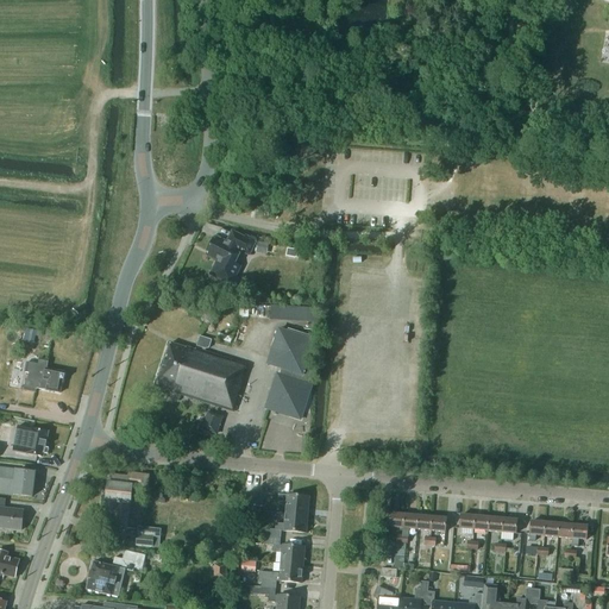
[(239,268),(227,262),(234,249),(248,256),(255,242),(244,237),(244,238),(231,232),(225,244),(215,239),(214,242),(212,240),(207,252),(208,252),(207,256),(217,261),(212,270),(220,275),(218,280),(233,287),(237,278),(234,277),(239,268)]
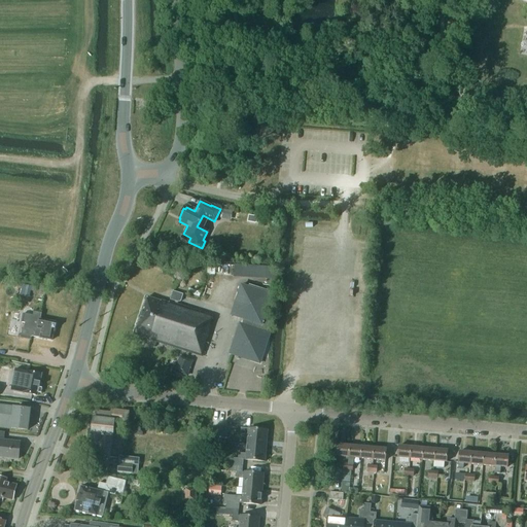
[(233,211),(223,210),(221,219),(231,220),(233,211)]
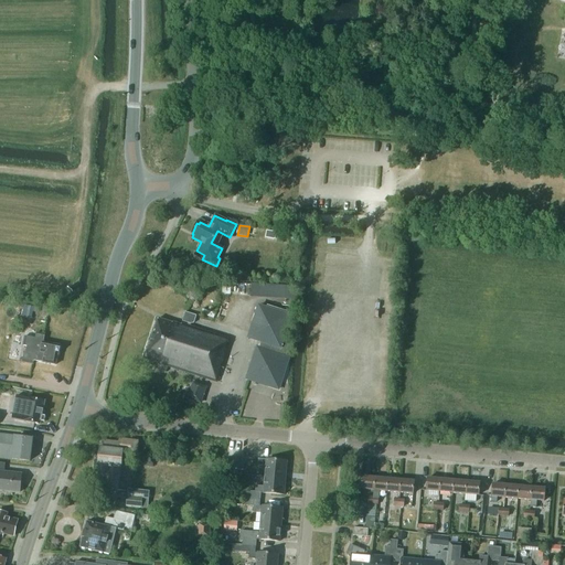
[(253,287),(252,298),(292,299),(292,294),(296,294),(296,288),(253,287)]
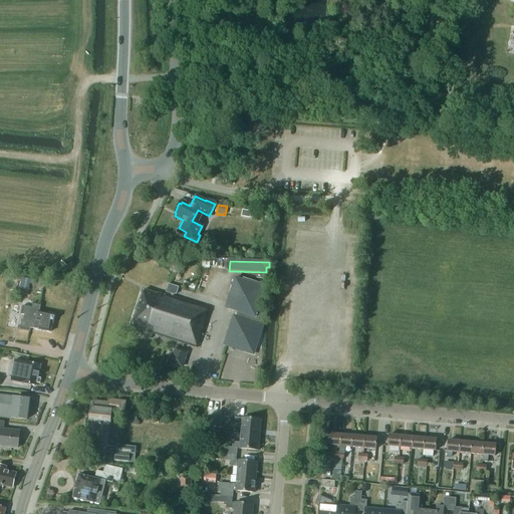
[(266,287),(235,277),(225,308),(237,312),(236,315),(233,314),(223,346),(255,356),(265,324),(261,323),(264,314),(258,312),(266,287)]
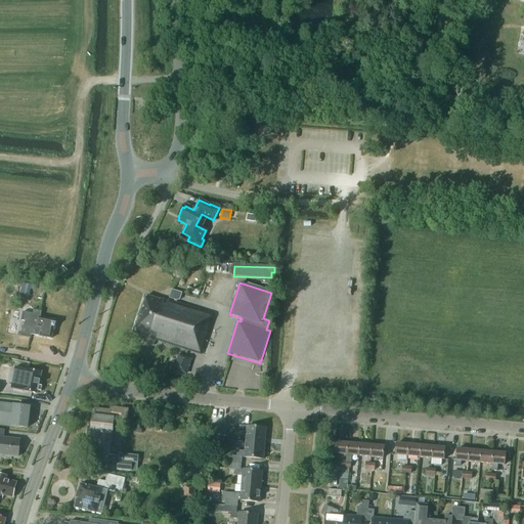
[(182,293),(172,290),(169,298),(177,301),(180,300),(182,293)]
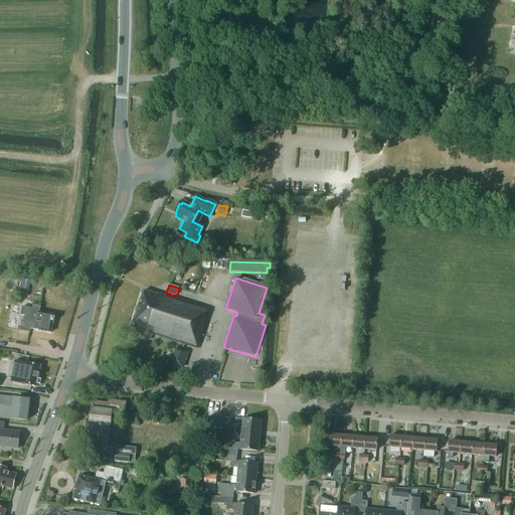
[(157,295),(145,291),(133,328),(197,349),(207,319),(204,318),(207,309),(166,295),(166,297),(157,294),(157,295)]
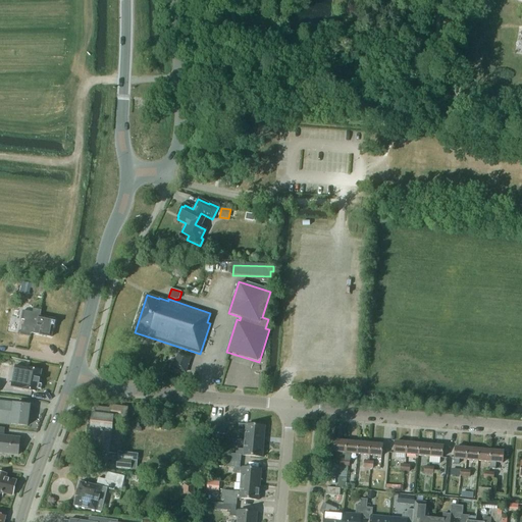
[(23,324),(21,334),(32,335),(32,332),(51,336),(53,328),(54,328),(56,319),(42,316),(43,308),(35,307),(34,312),(23,310),(22,319),(27,319),(25,324),(23,324)]
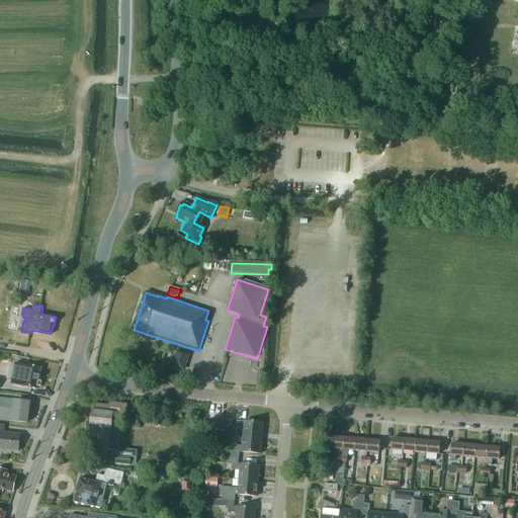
[(31,348),(22,346),(20,355),(30,357),(31,348)]
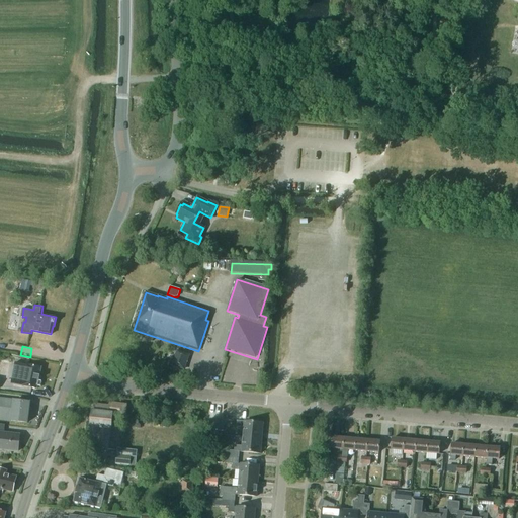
[(183,369),(188,355),(177,351),(172,365),(173,365),(172,368),(179,371),(180,368),(183,369)]
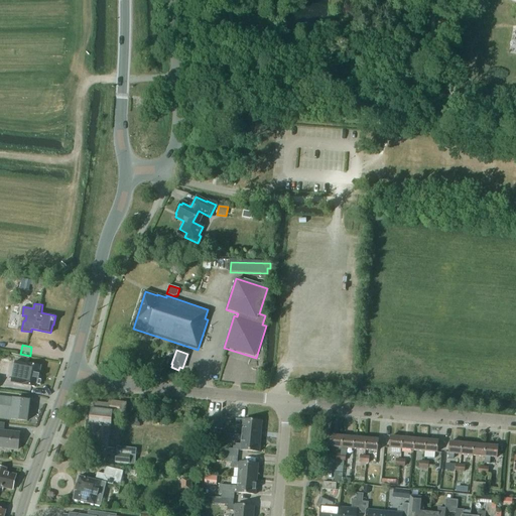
[(21,363),(17,382),(37,386),(41,367),(21,363)]
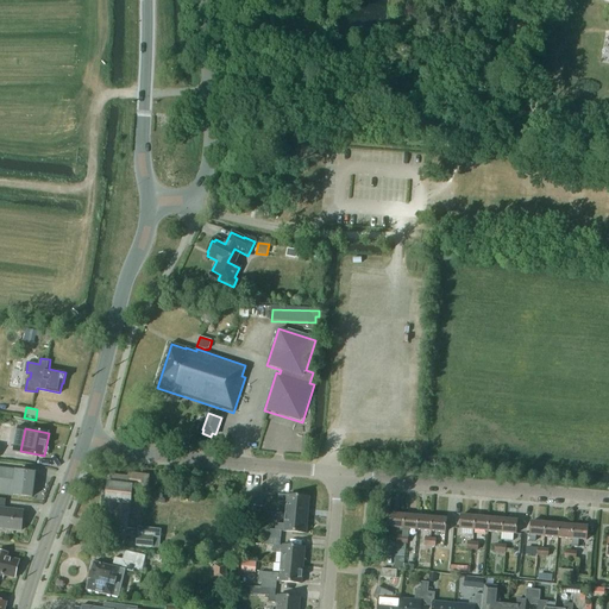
[(31,496),(35,472),(0,468),(0,494),(14,496),(14,495),(31,496)]
